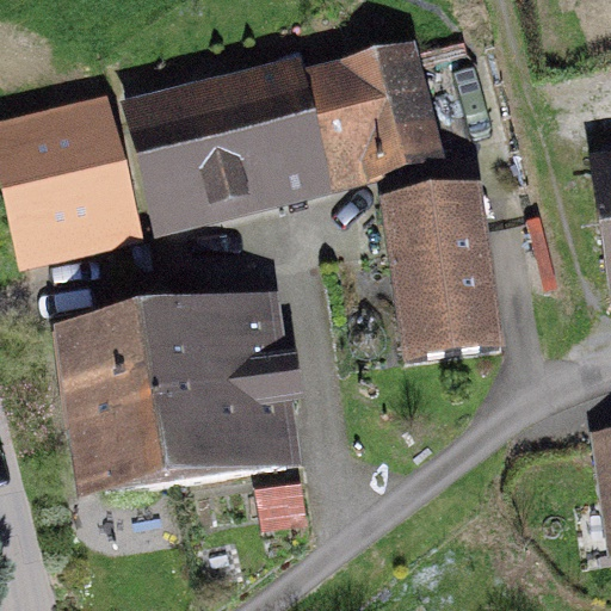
[(363,0),(376,55),(417,44),(420,60),(445,59),(430,0),(363,0)]
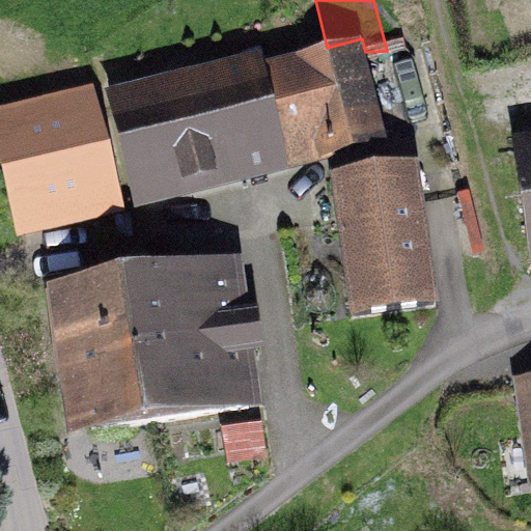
[(327,48),(263,64),(290,168),(389,142),(383,118),(366,55),(365,52),(362,38),(327,48)]
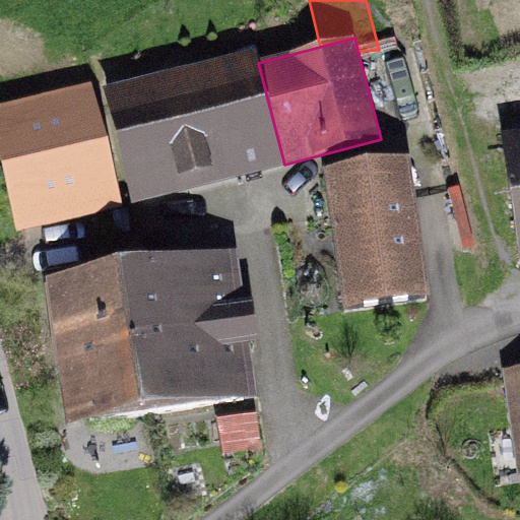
[(379,50),(359,54),(375,116),(443,104),(427,39),(379,50)]
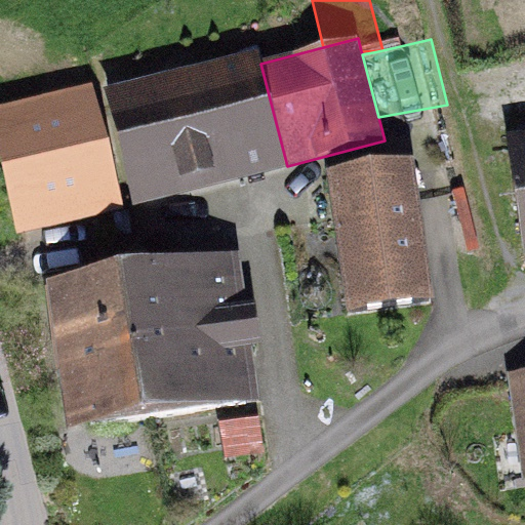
[(257,50),(105,90),(134,205),(223,183),(287,166),(260,64),(257,50)]
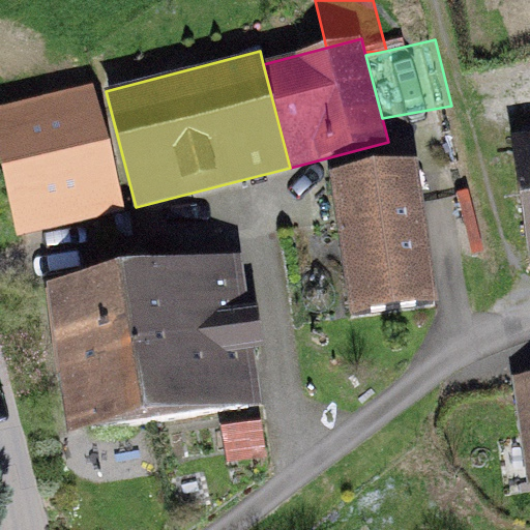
[(104,82),(0,108),(0,175),(17,238),(136,207),(106,91),(104,82)]
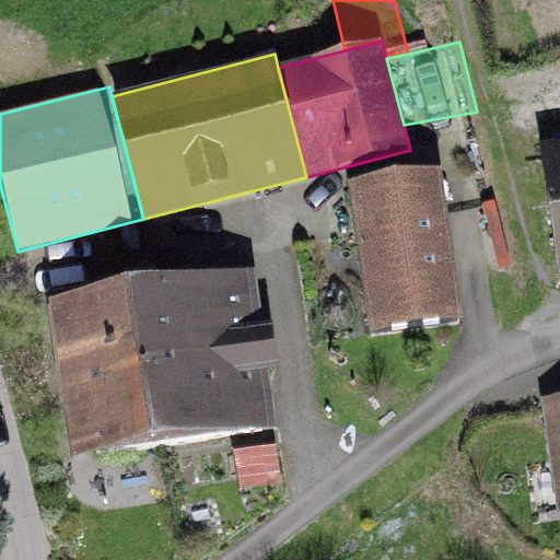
[(441,171),(350,183),(371,335),(463,323),(441,171)]
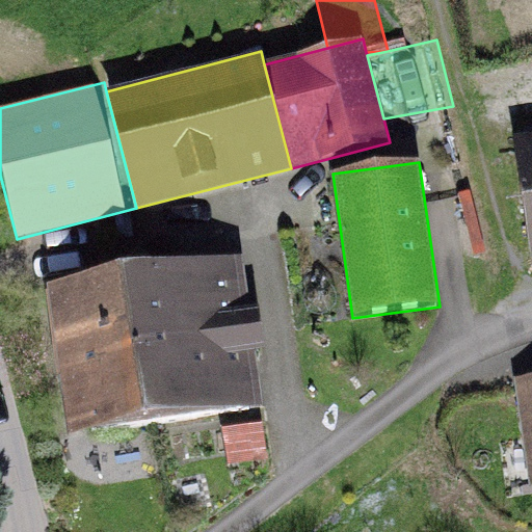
[(531,168),(507,171),(521,288),(531,286),(531,168)]
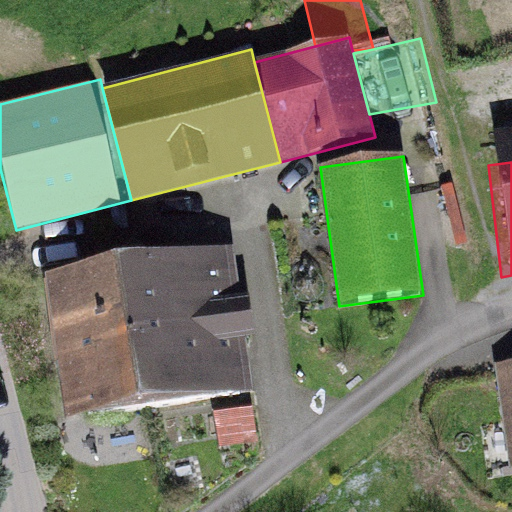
[(228,394),(215,272),(63,289),(77,411),(228,394)]
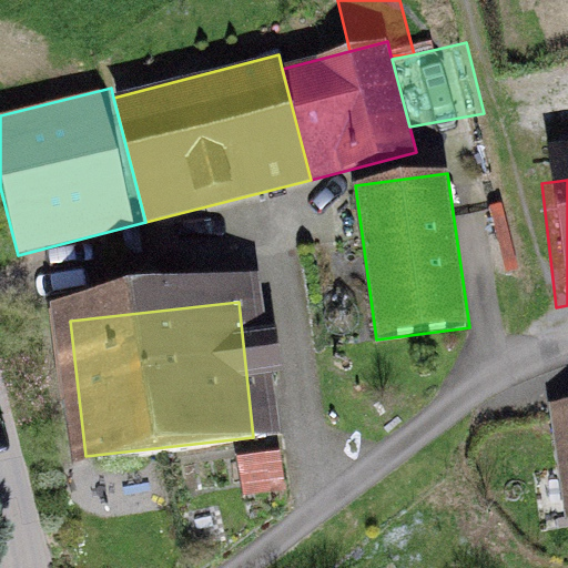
All buildings are outlined.
